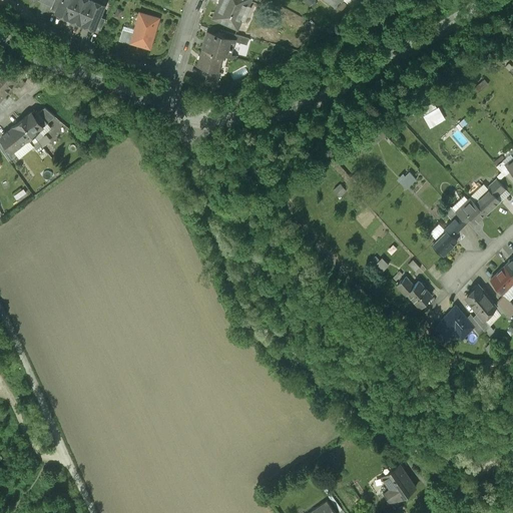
[(53,0),(50,8),(56,10),(60,0),(53,0)]
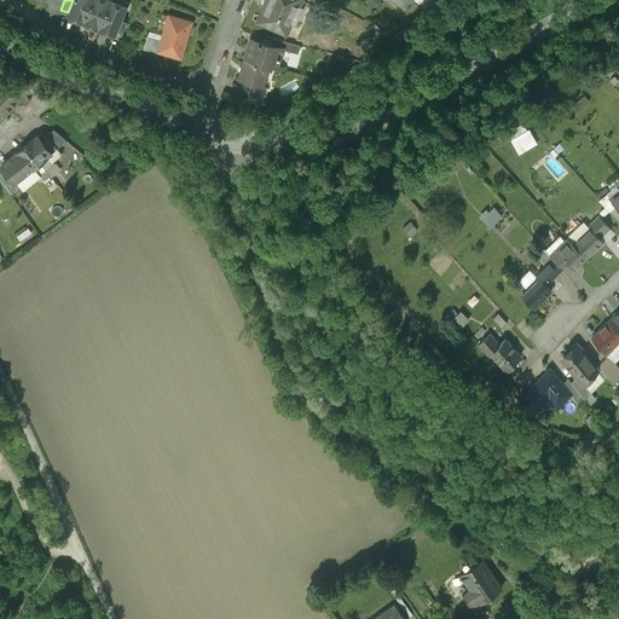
[(67,15),(82,21),(91,0),(73,0),(68,12),(67,15)]
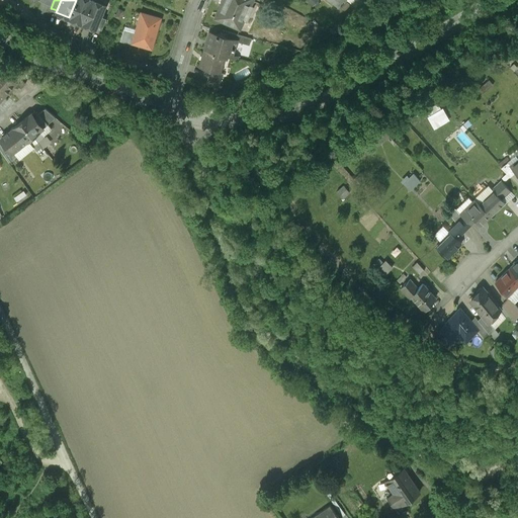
[(76,0),(69,17),(82,23),(91,0),(76,0)]
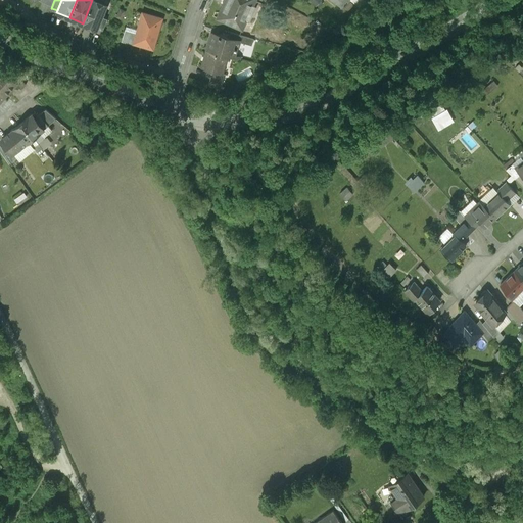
[(92,0),(83,24),(96,29),(97,28),(100,19),(101,16),(106,5),(95,0),(92,0)]
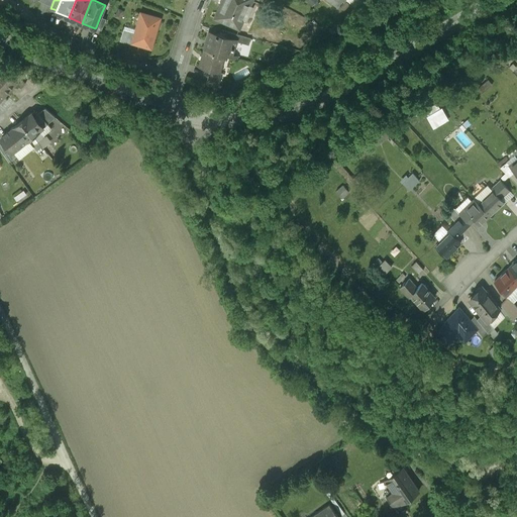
[(223,0),(215,18),(239,29),(252,0),(223,0)]
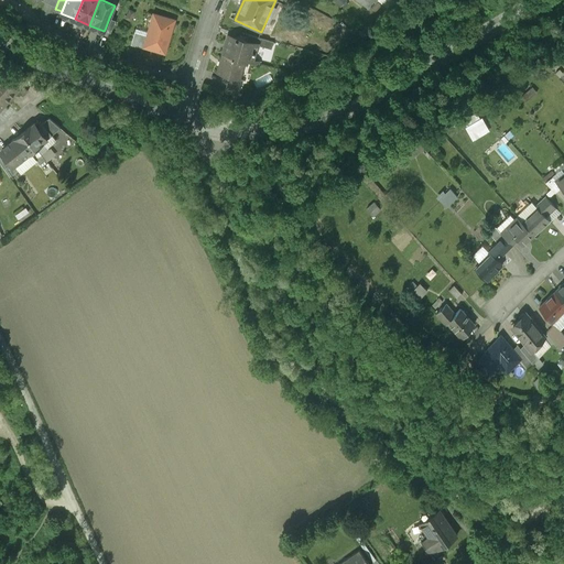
[(154,14),(144,46),(164,52),(174,20),(154,14)]
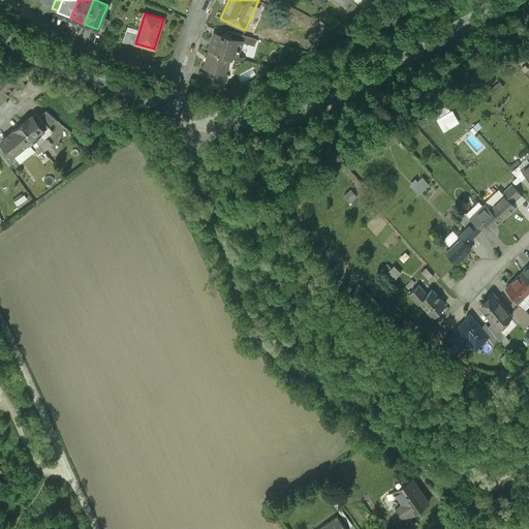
[(109,19),(102,17),(101,20),(98,28),(103,30),(109,19)]
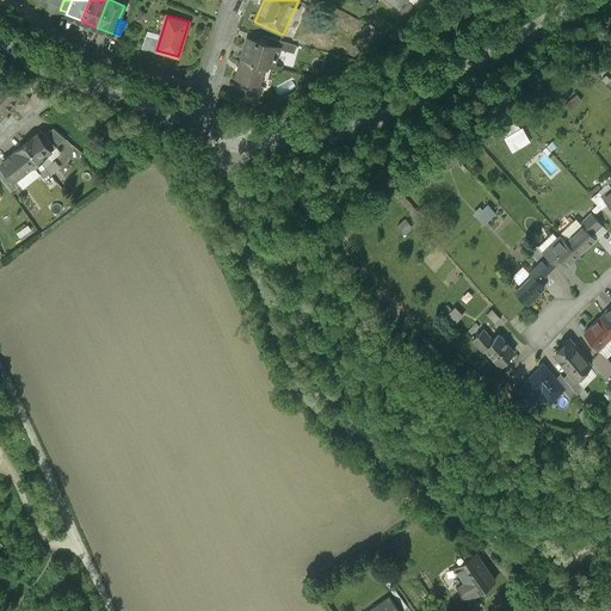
[(146,44),(155,47),(159,32),(149,30),(146,44)]
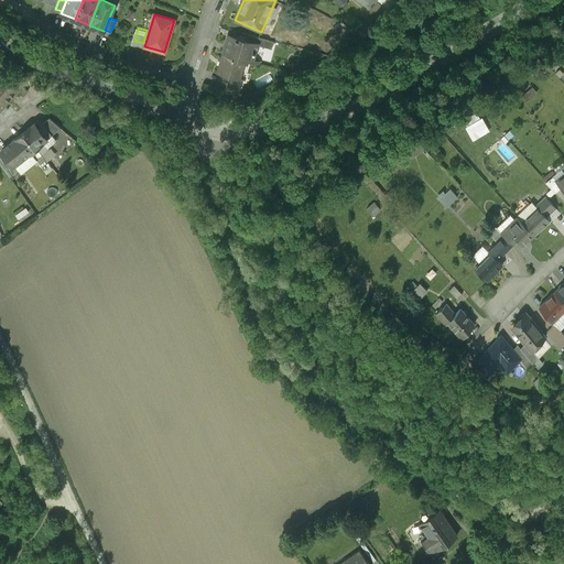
[(274,43),(248,35),(246,42),(258,45),(258,46),(272,51),(274,43)]
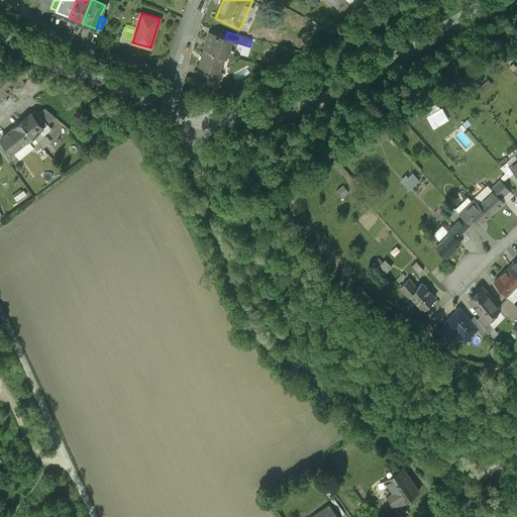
[(225,38),(209,33),(204,49),(224,56),(230,58),(232,50),(234,52),(235,49),(234,49),(236,42),(236,41),(225,38)]
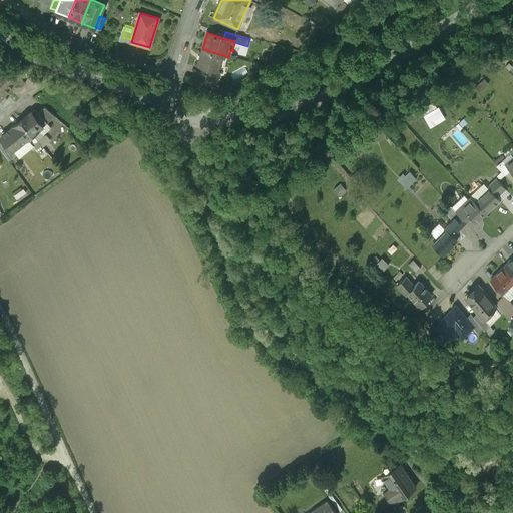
[(222,55),(202,49),(198,66),(208,69),(217,71),(222,55)]
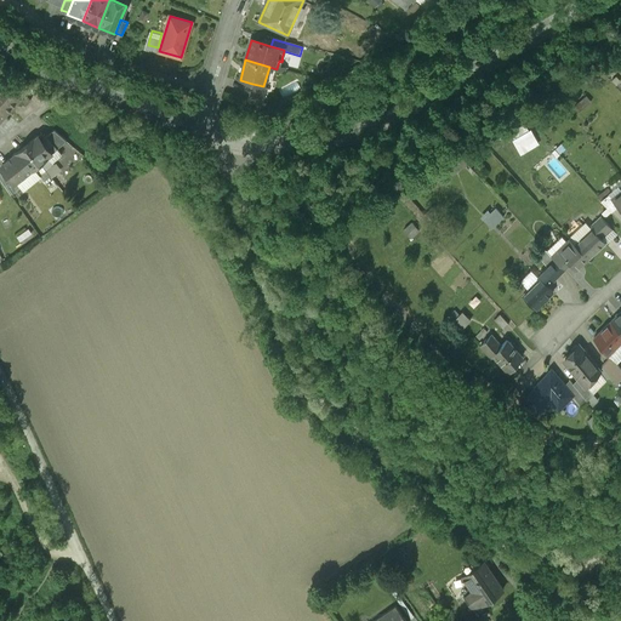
[(263,86),(252,84),(250,93),(265,95),(267,87),(263,86)]
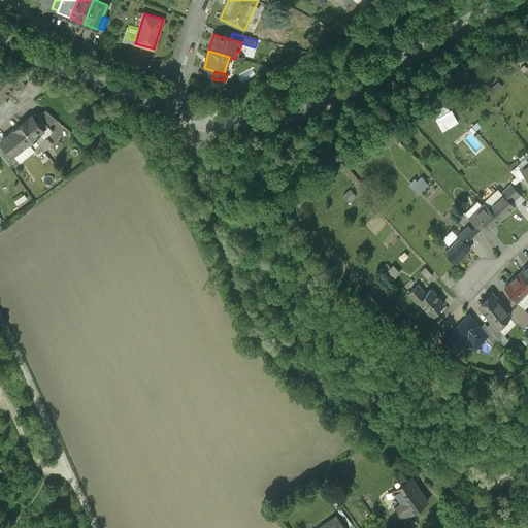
[(2,72),(0,73),(0,90),(6,96),(17,86),(17,85),(13,81),(2,72)]
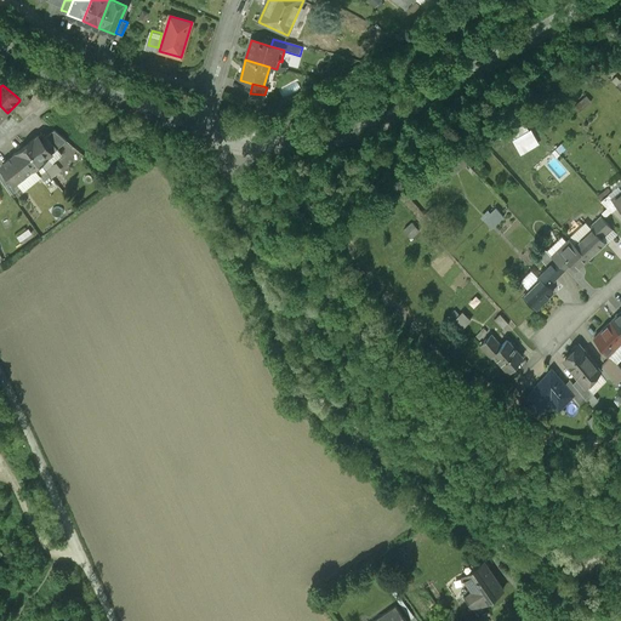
[(32,101),(21,91),(16,96),(20,100),(20,101),(27,107),(32,101)]
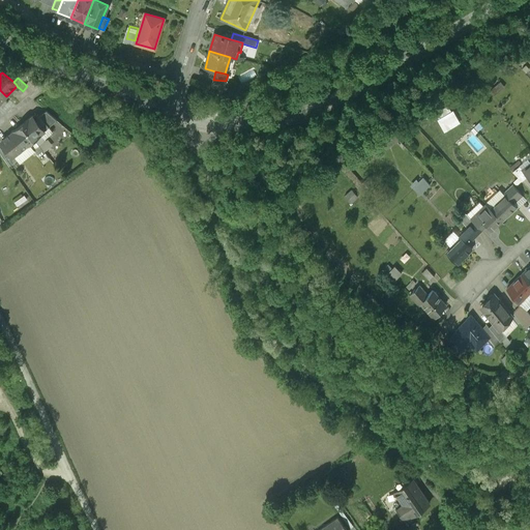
[(226,81),(213,80),(211,85),(223,90),(226,81)]
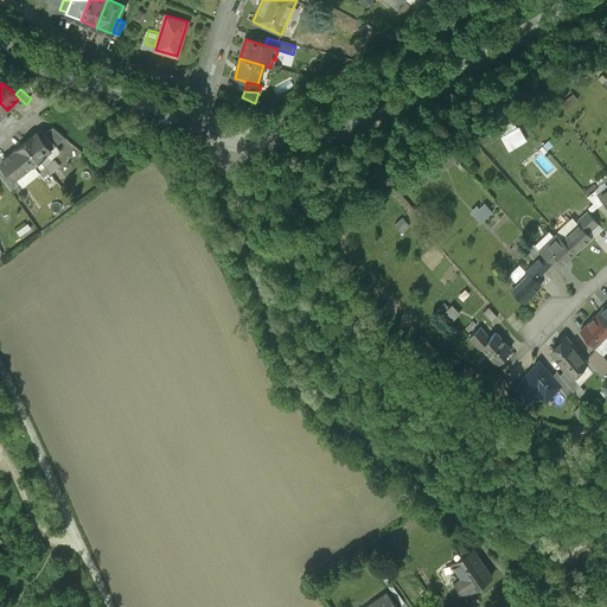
[(574,95),(562,104),(567,110),(579,100),(574,95)]
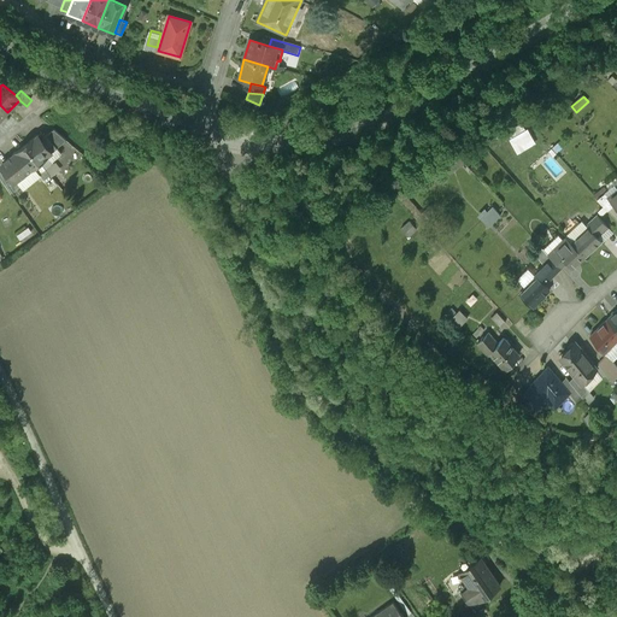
[(528,130),(510,139),(517,152),(535,142),(528,130)]
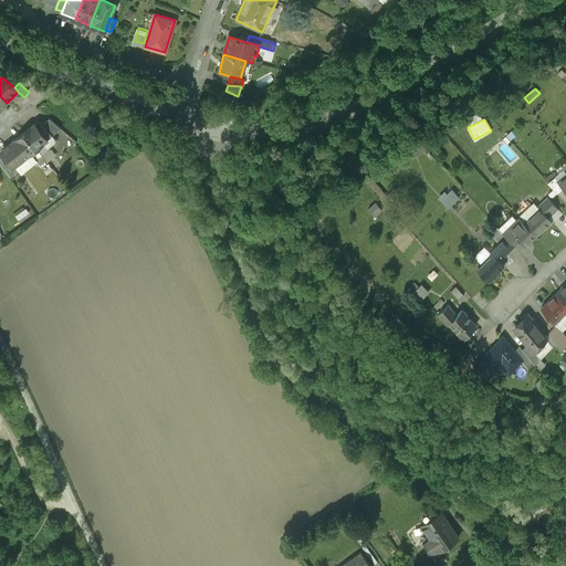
[(38,127),(35,123),(23,133),(35,148),(48,139),(44,135),(49,130),(43,124),(38,127)]
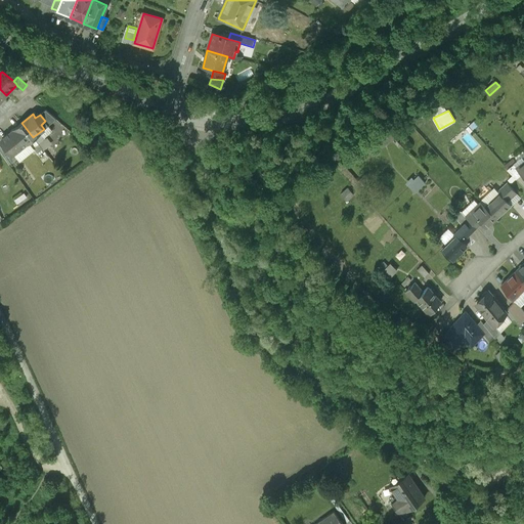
[(22,123),(1,138),(13,153),(33,137),(22,123)]
